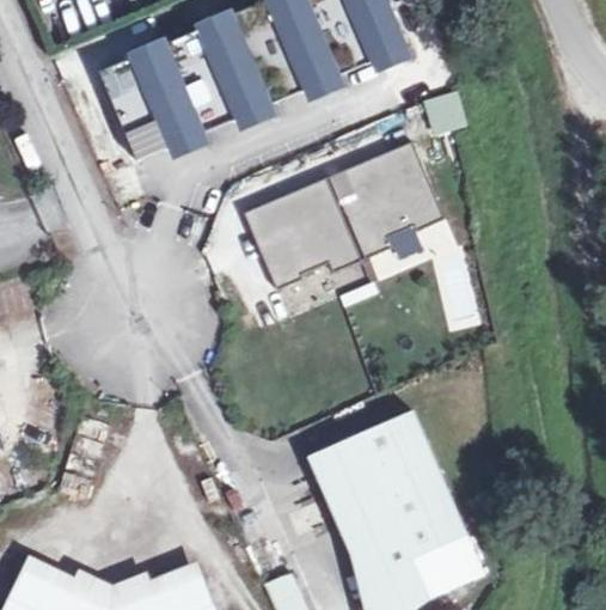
[(96,66),(135,156),(403,38),(386,0),(245,0),(230,7),(228,5),(193,20),(194,23),(163,36),(161,34),(127,49),(128,52),(96,66)]
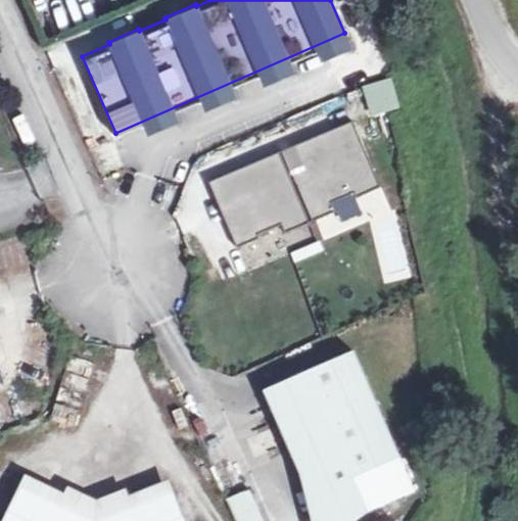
[(347,122),(205,184),(233,249),(255,239),(253,235),(277,225),(281,233),(331,211),(327,203),(350,193),(352,198),(376,187),(347,122)]
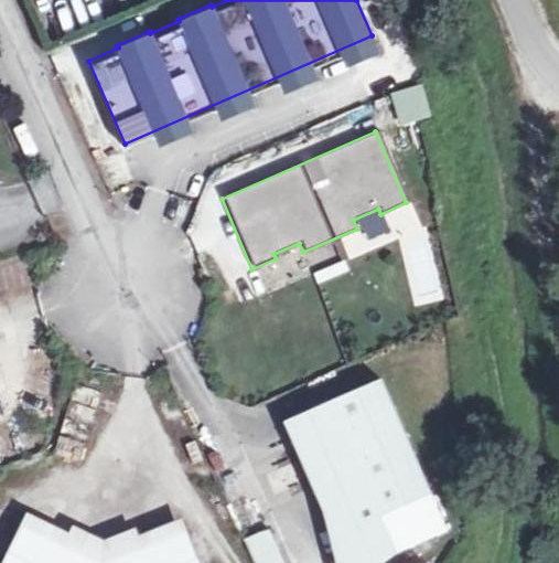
[(339,265),(308,273),(310,284),(341,276),(339,265)]
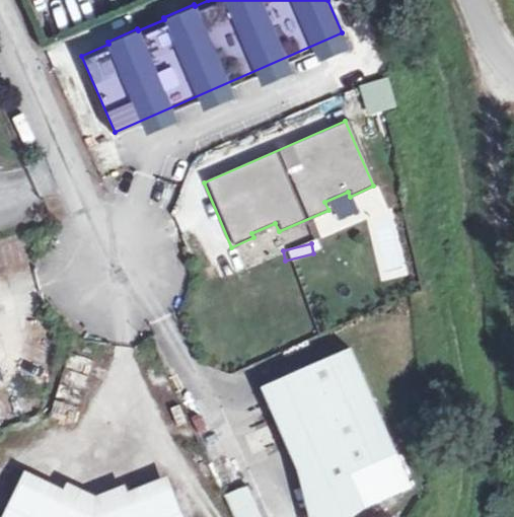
[(337,516),(409,485),(347,348),(260,386),(317,516),(337,516)]
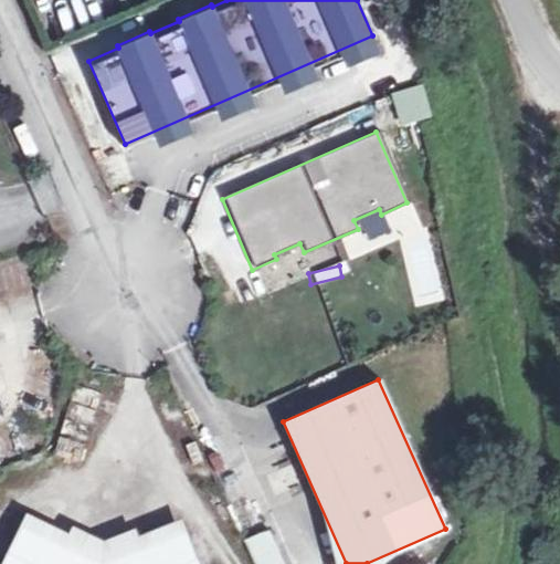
[(102,563),(30,528),(11,563),(205,563),(192,530),(117,563),(102,563)]
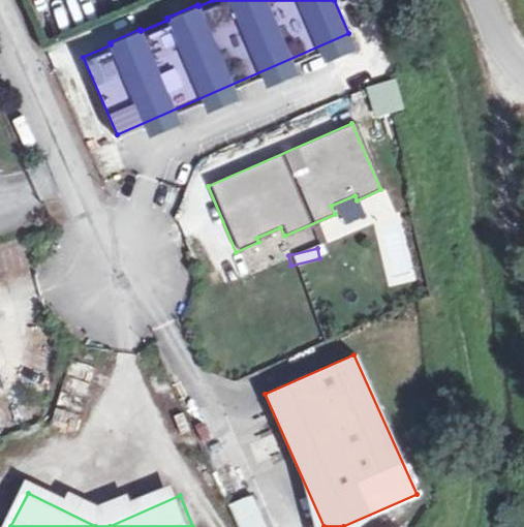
[(265,526),(250,493),(227,503),(237,526),(265,526)]
